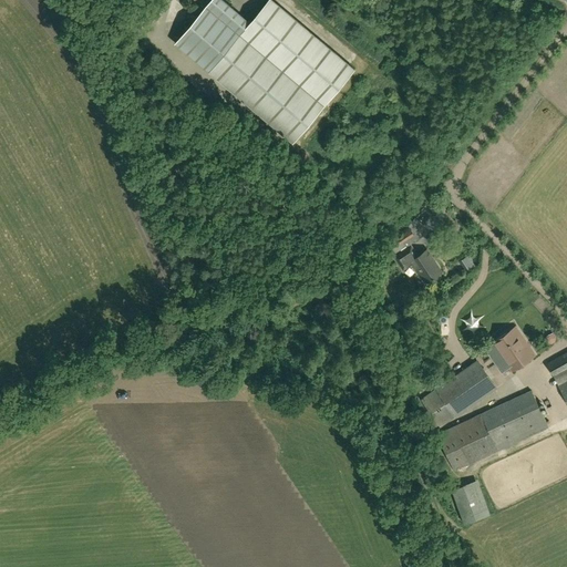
[(268,0),(249,22),(223,0),(210,0),(175,43),(294,142),(354,69),(272,0),(268,0)]
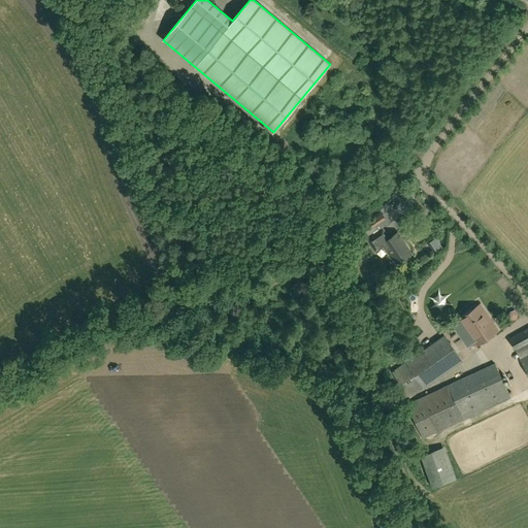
[(370,235),(371,236),(375,243),(381,240),(396,263),(411,253),(398,232),(390,238),(384,229),(380,224),(387,220),(382,212),(368,222),(368,223),(363,231),(366,238),(370,235)]
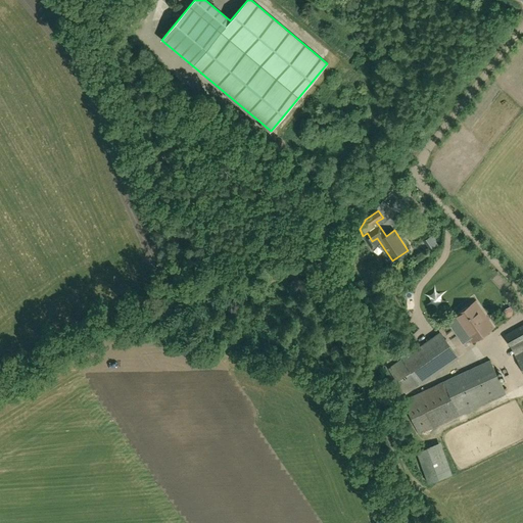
[(436,249),(443,245),(436,236),(430,241),(436,249)]
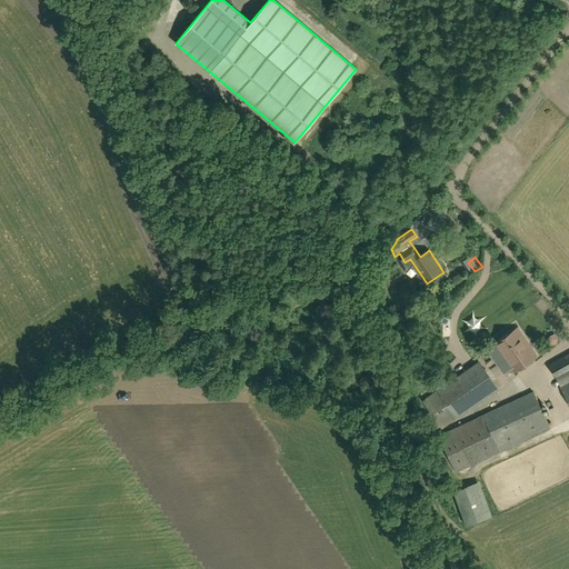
[(495,343),(496,345),(488,350),(495,360),(497,358),(500,362),(499,362),(505,371),(510,367),(515,372),(537,356),(518,328),(495,343)]
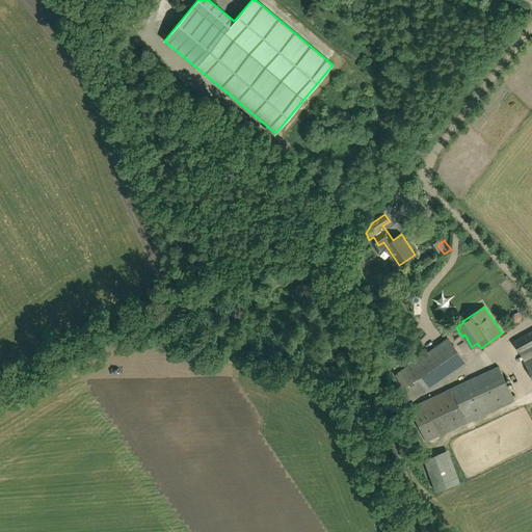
[(531,346),(531,330),(513,341),(521,352),(531,346)]
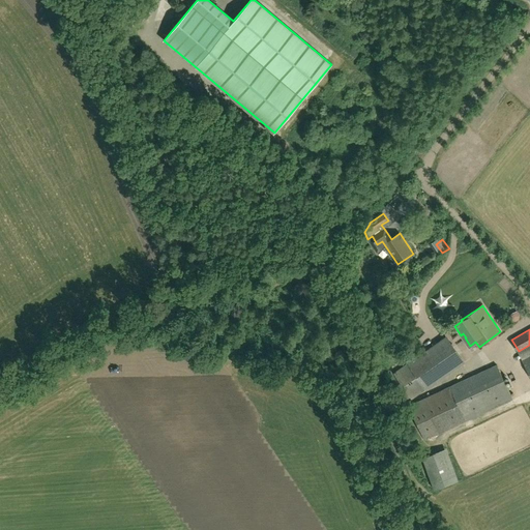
[(445,337),(393,373),(411,399),(463,362),(445,337)]
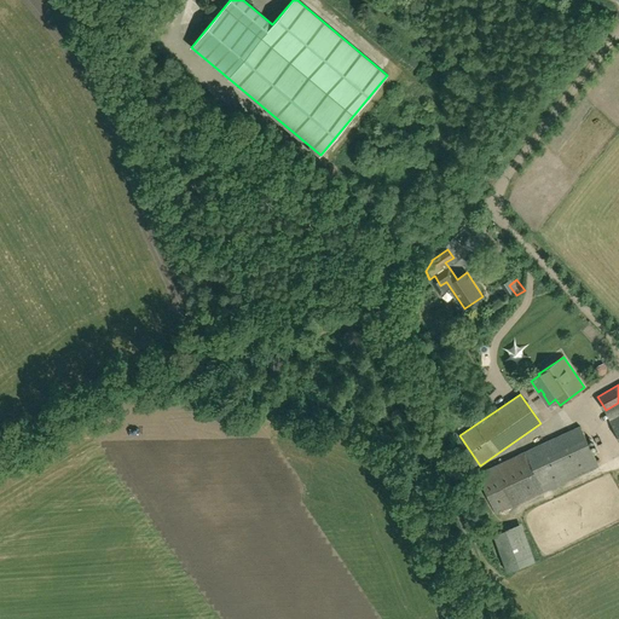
[(478,473),(496,513),(599,467),(580,426),(478,473)]
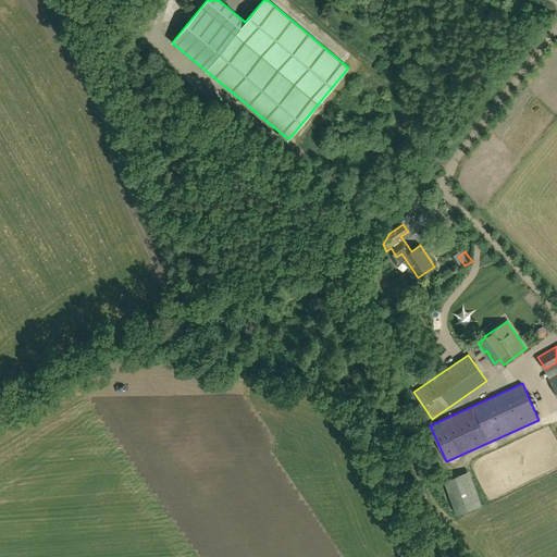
[(481,504),(469,471),(444,480),(456,514),(481,504)]
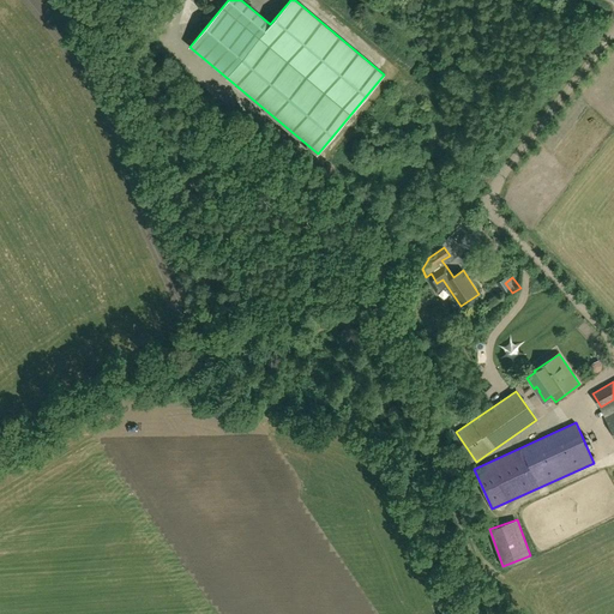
All buildings are outlined.
